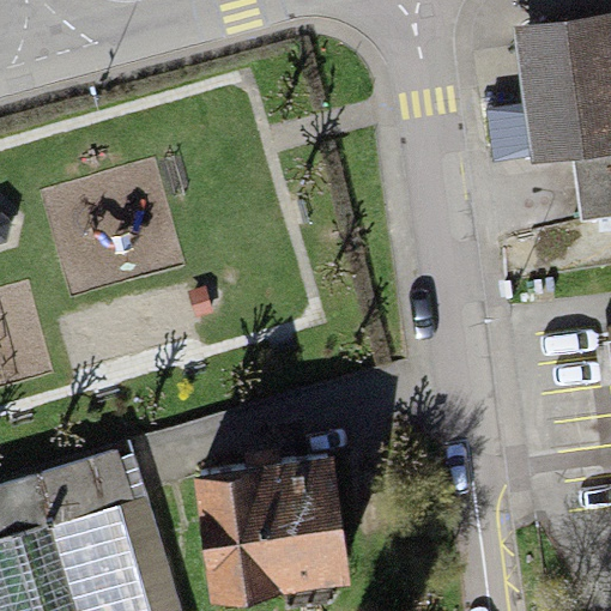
[(531,157),(532,167),(575,162),(584,224),(610,219),(610,14),(515,28),(525,104),(490,109),(496,162),(531,157)]
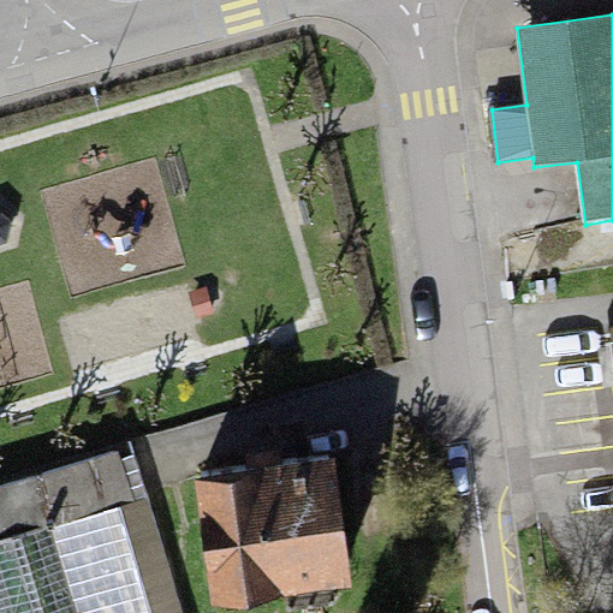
[(119,451),(0,487),(0,541),(119,506),(135,501),(121,462),(119,451)]
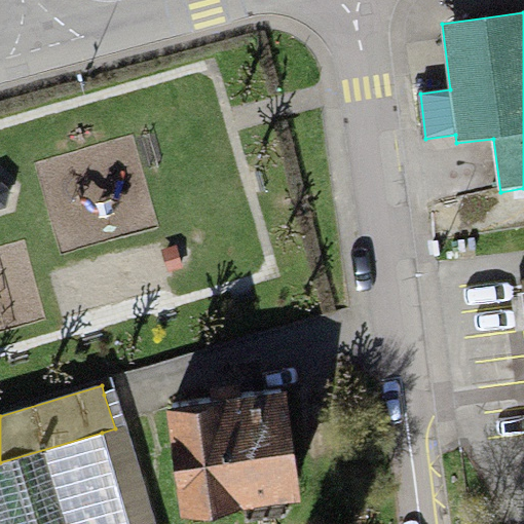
[(155,523),(115,390),(104,395),(115,428),(102,433),(128,523),(155,523)]
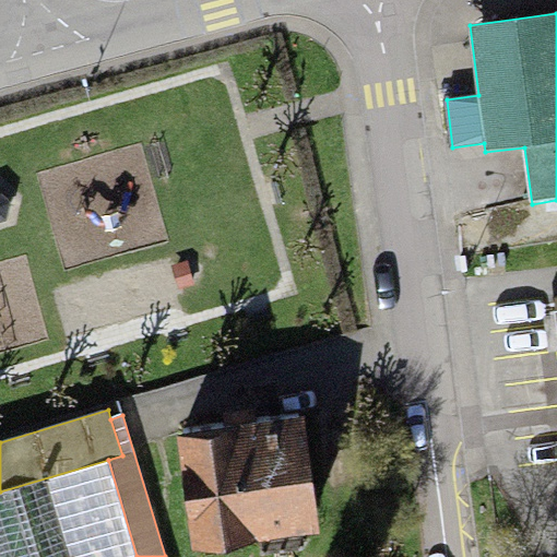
[(305,422),(179,438),(193,553),(320,536),(305,422)]
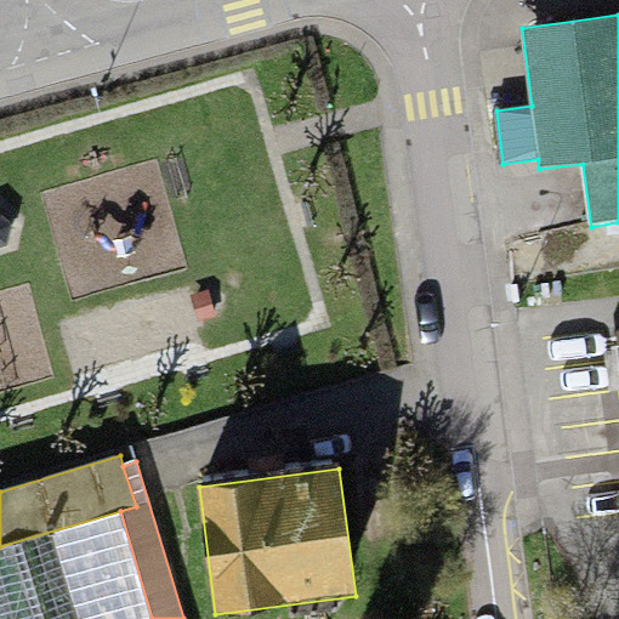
[(152,618),(120,511),(0,546),(0,618),(152,618)]
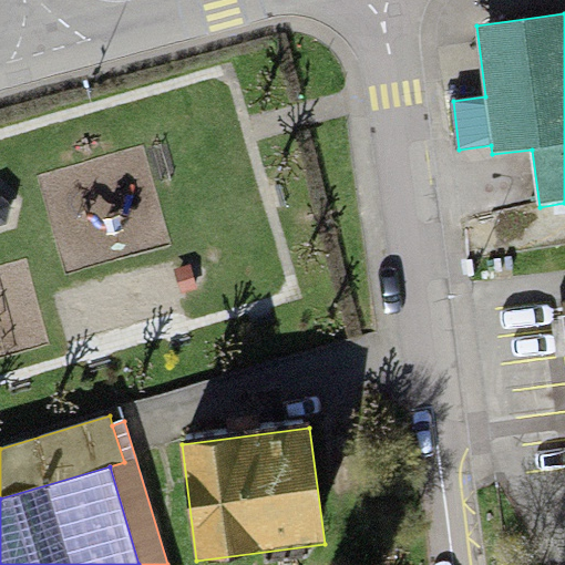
All buildings are outlined.
